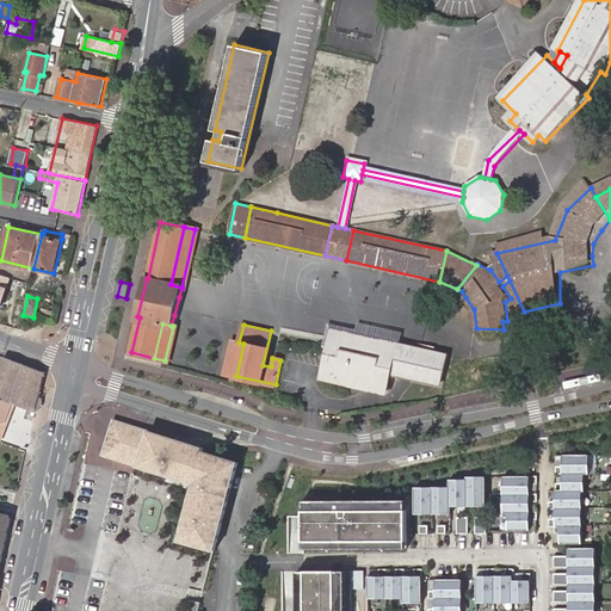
[(322,377),(387,392),(390,374),(440,386),(448,356),(332,327),(322,377)]
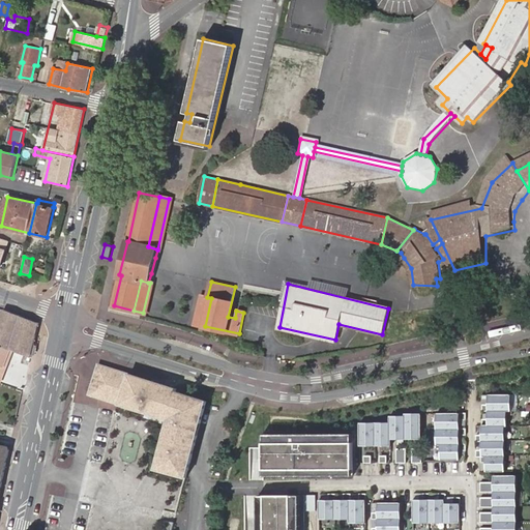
[(195,324),(205,326),(211,298),(207,297),(201,296),(195,324)]
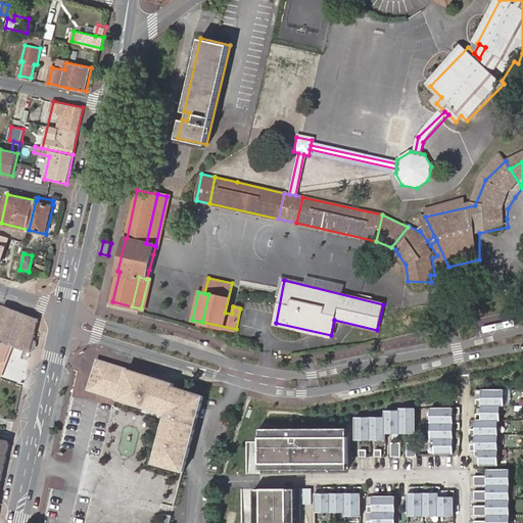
[(510,300),(494,299),(492,319),(508,320),(510,300)]
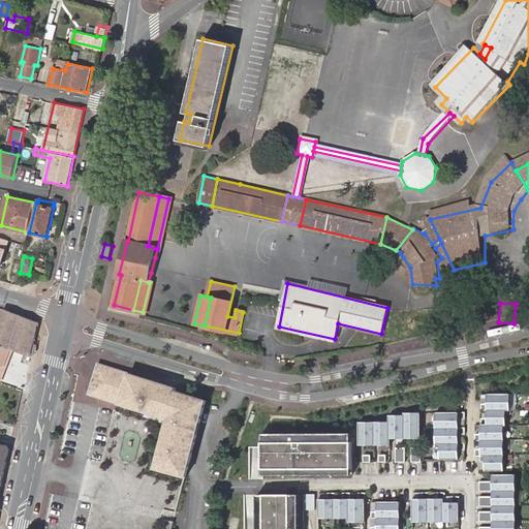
[(0,344),(10,348),(31,356),(39,323),(3,310),(0,317),(0,344)]
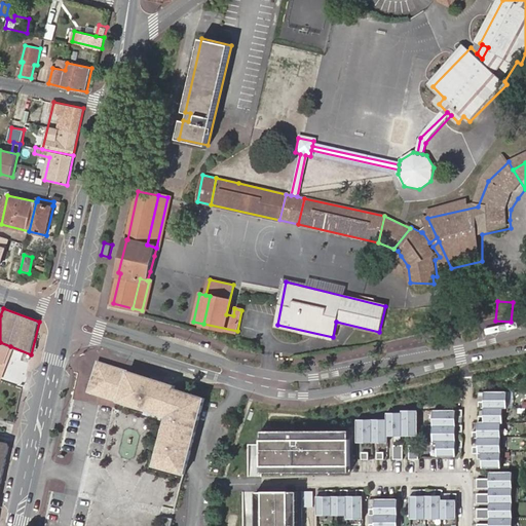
[(0,342),(0,375),(10,346),(0,342)]
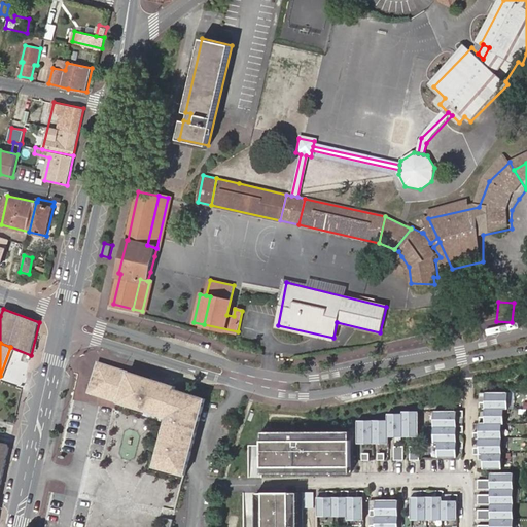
[(96,389),(97,388),(104,362),(97,360),(89,387),(86,392),(118,402),(119,396),(96,389)]
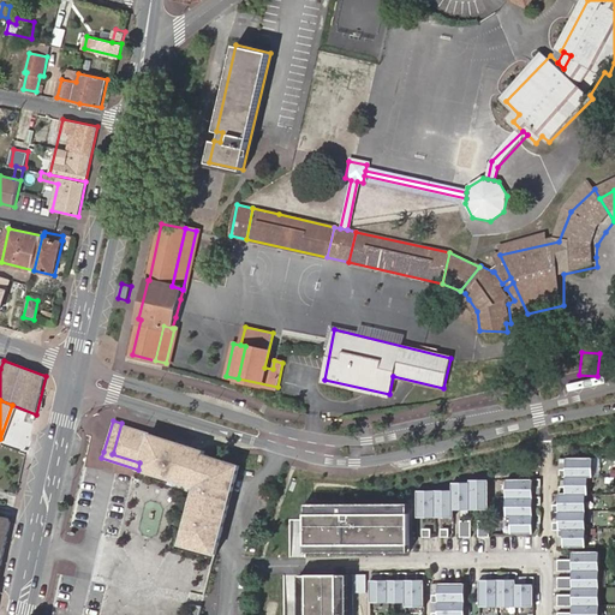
[(240,465),(228,461),(219,458),(203,453),(204,449),(121,423),(113,453),(112,454),(139,463),(138,470),(149,473),(150,469),(159,471),(157,476),(168,479),(169,475),(181,478),(180,483),(193,487),(187,506),(192,507),(190,514),(185,513),(181,524),(186,525),(185,532),(179,531),(177,542),(212,553),(225,511),(227,503),(225,502),(224,502),(226,491),(227,489),(232,490),(240,465)]
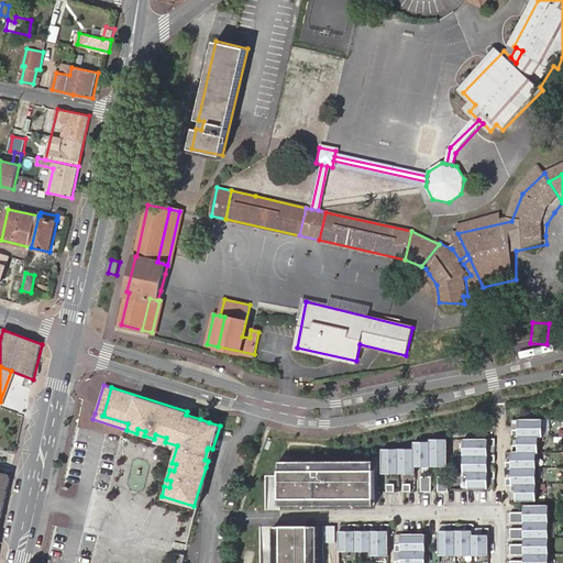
[(541,438),(541,420),(517,420),(517,431),(510,431),(510,438),(514,438),(516,438),(516,437),(537,437),(537,438),(541,438)]
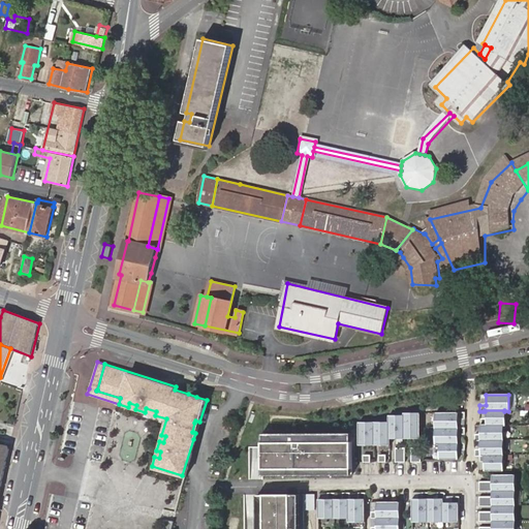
[(504,427),(504,411),(504,410),(485,410),(485,411),(483,411),(483,419),(479,419),(479,426),(502,426),(502,427),(504,427)]
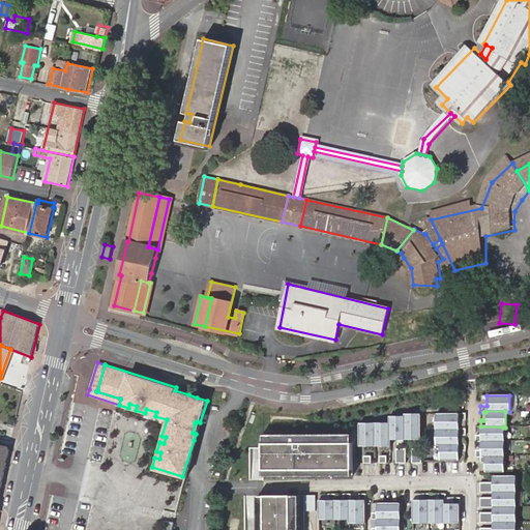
[(457,429),(457,420),(463,420),(463,413),(434,413),(434,430),(457,430),(457,429)]
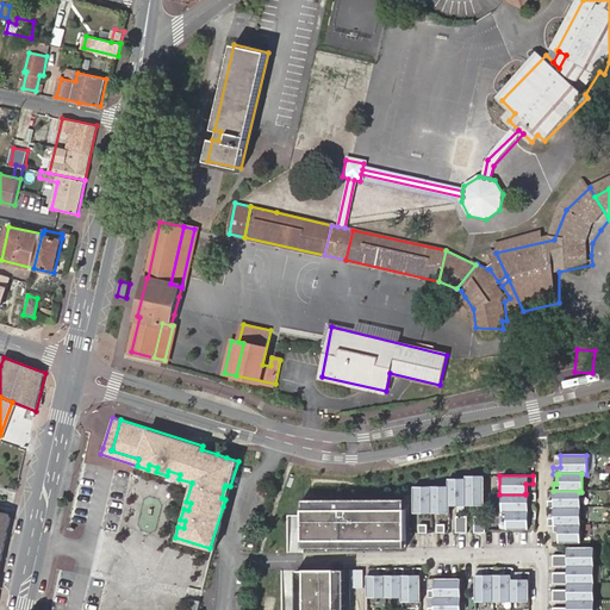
[(481,505),(483,477),(464,477),(464,479),(464,505),(481,505)]
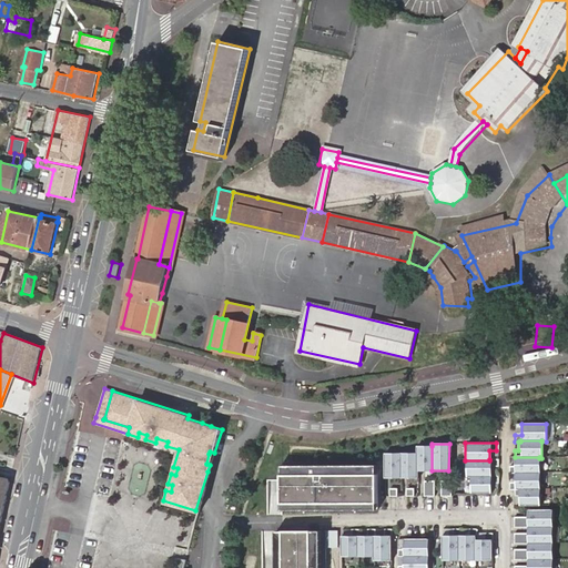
[(432,470),(432,446),(416,446),(416,453),(416,470),(432,470)]
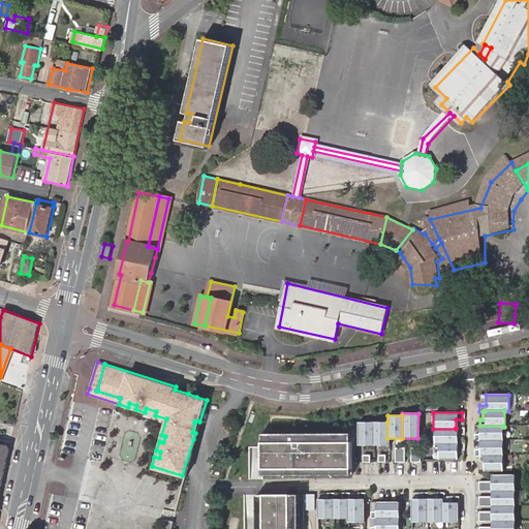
[(372,444),(372,422),(356,422),(356,444),(372,444)]
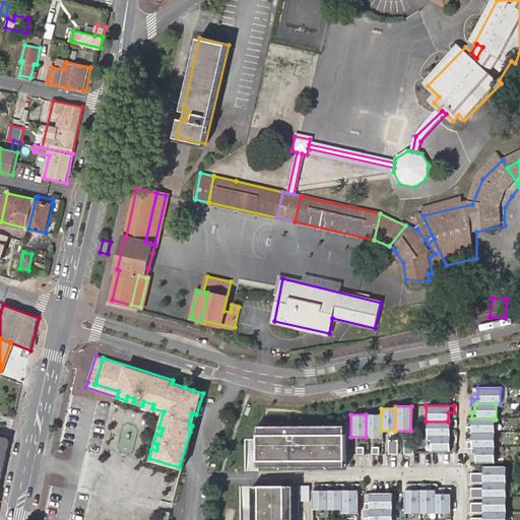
[(381,438),(381,431),(381,414),(366,414),(366,437),(381,438)]
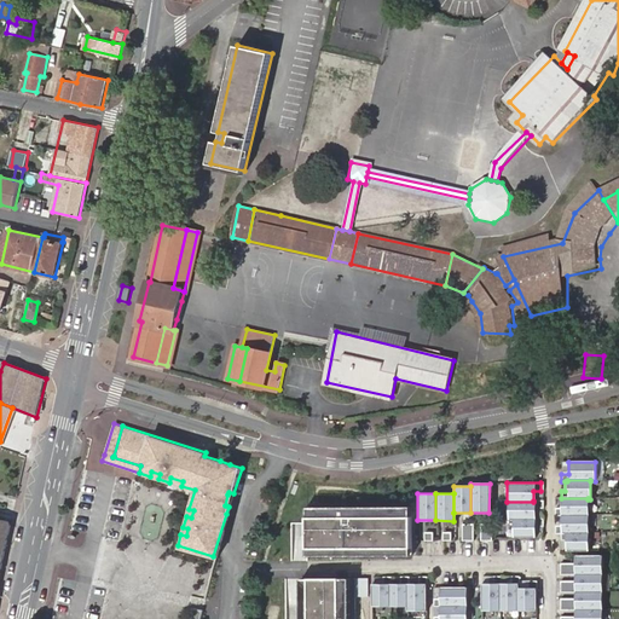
[(588,515),(588,499),(588,498),(561,498),(560,509),(554,509),(554,516),(560,516),(560,515),(588,515)]
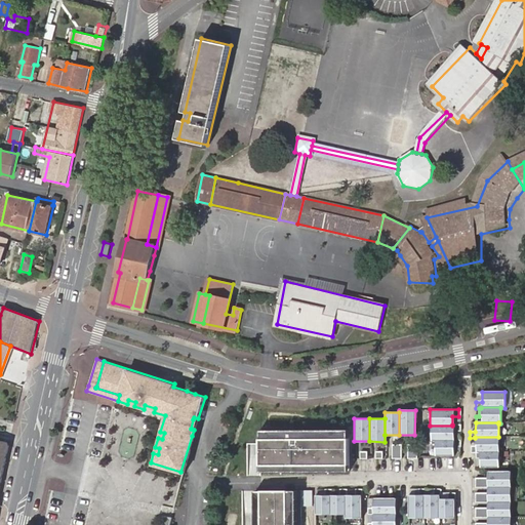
[(430,426),(430,440),(434,440),(452,440),(452,432),(458,432),(458,425),(452,425),(452,426),(430,426)]
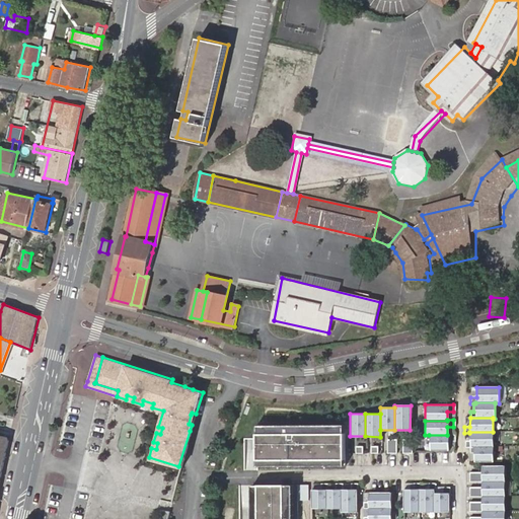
[(255,465),(343,465),(343,425),(255,424),(255,465)]
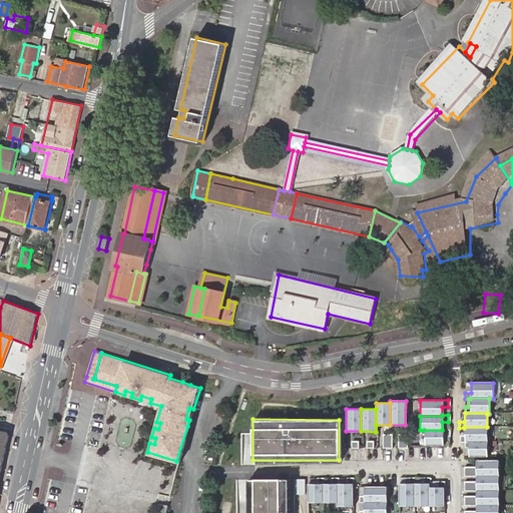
[(487,442),(487,427),(464,427),(464,428),(464,436),(459,436),(459,443),(463,443),(463,442),(487,442)]
